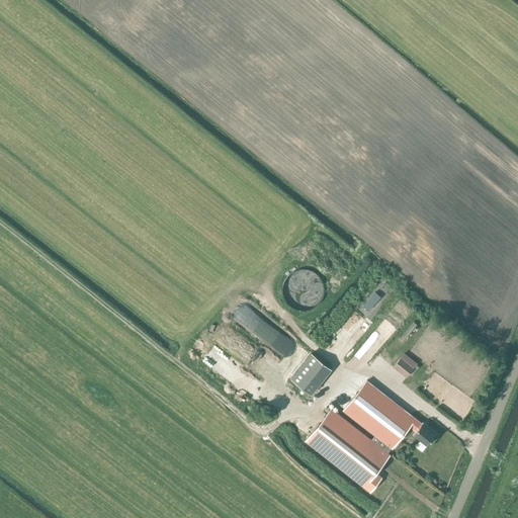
[(301,310),(307,310),(313,308),(317,305),(321,300),(323,295),(324,289),(323,284),(321,278),(318,274),(313,271),(308,269),(303,268),(300,269),(297,269),(292,272),(287,275),(284,280),(282,285),(282,291),(283,296),(286,301),(290,306),(295,309),(300,310),(301,310)]
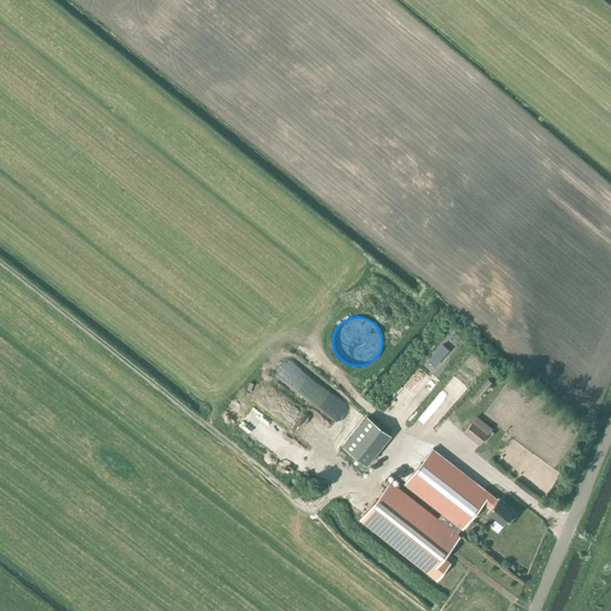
[(412,387),(418,390),(429,375),(418,368),(389,409),(394,412),(412,387)]
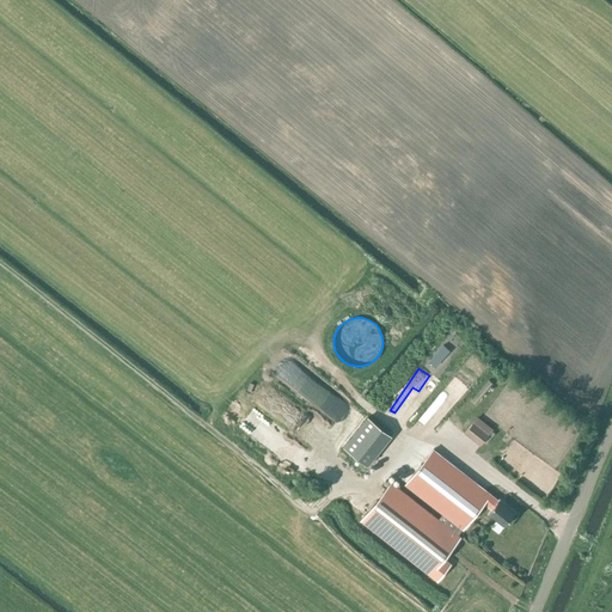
[(487,377),(472,401),(478,404),(493,381),(487,377)]
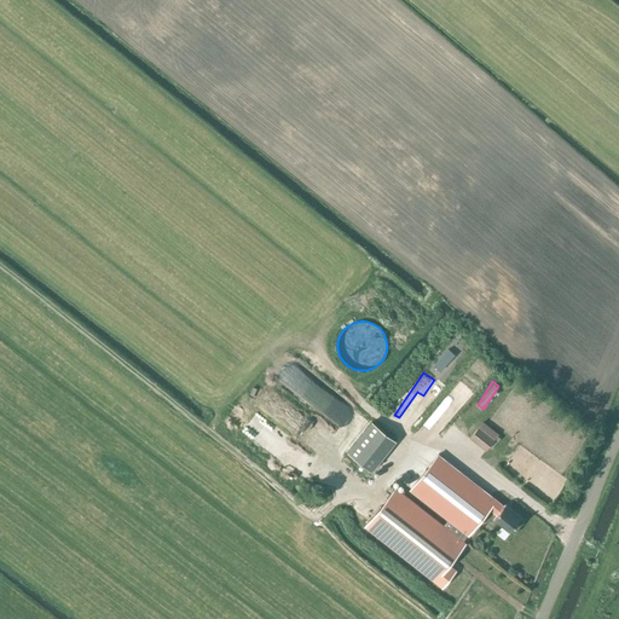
[(339,405),(322,387),(317,392),(312,386),(304,393),(325,417),(339,405)]
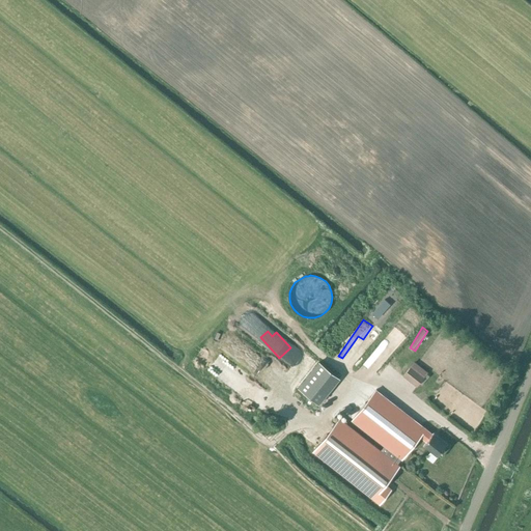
[(284,355),(281,359),(291,366),(295,362),(284,355)]
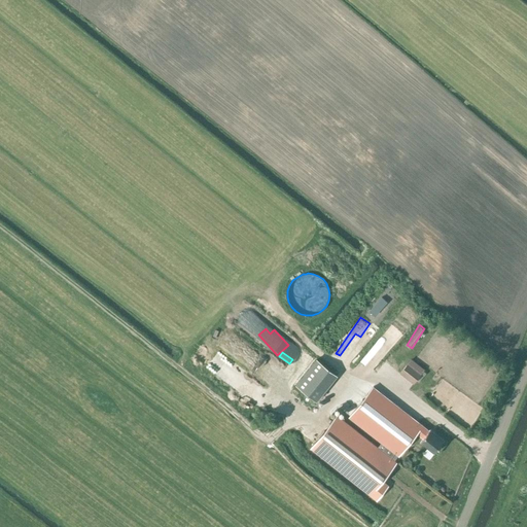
[(338,375),(316,358),(295,384),(316,401),(338,375)]
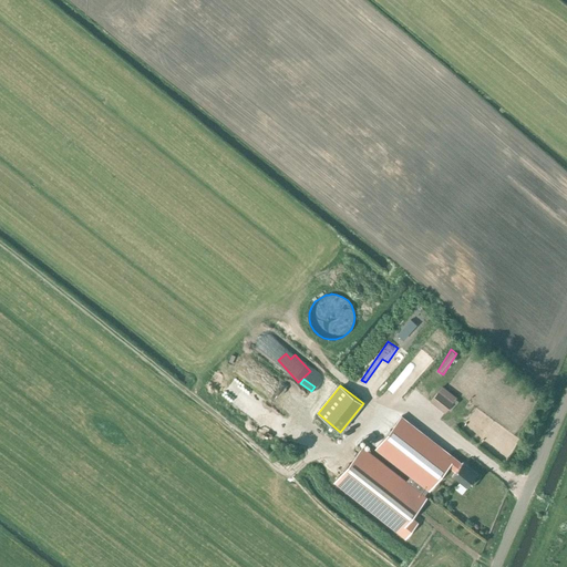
[(455,399),(441,388),(430,401),(444,412),(455,399)]
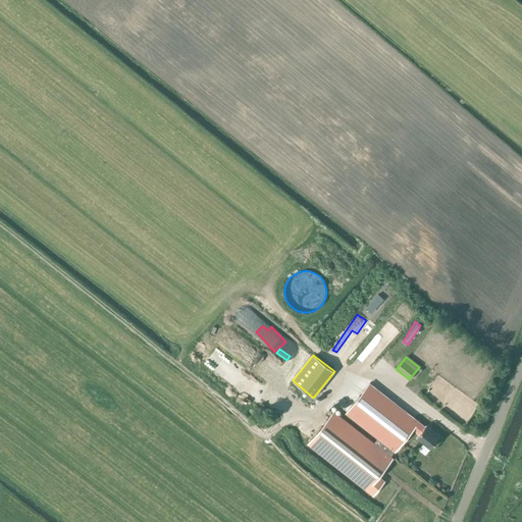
[(278,390),(281,385),(273,381),(270,386),(278,390)]
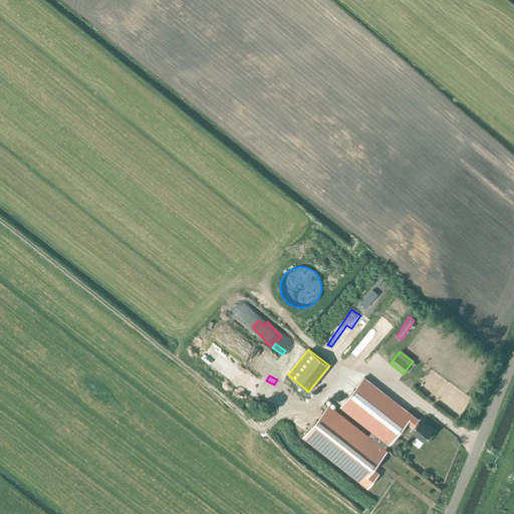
[(370,382),(348,411),(373,430),(368,436),(384,449),(390,443),(407,422),(413,427),(410,431),(424,442),(433,429),(420,419),(419,420),(413,415),(370,382)]
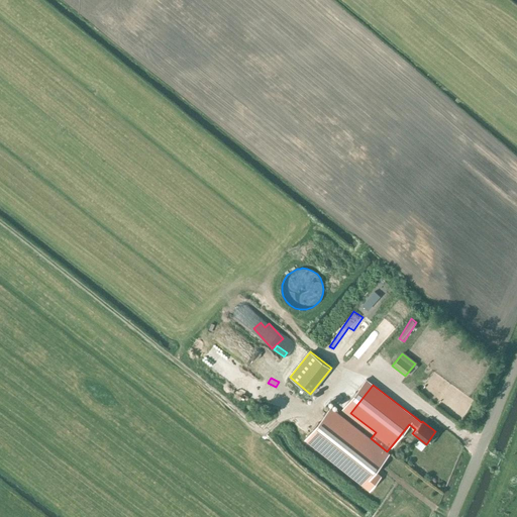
[(330,407),(305,439),(364,486),(389,453),(387,451),(371,438),(330,407)]
